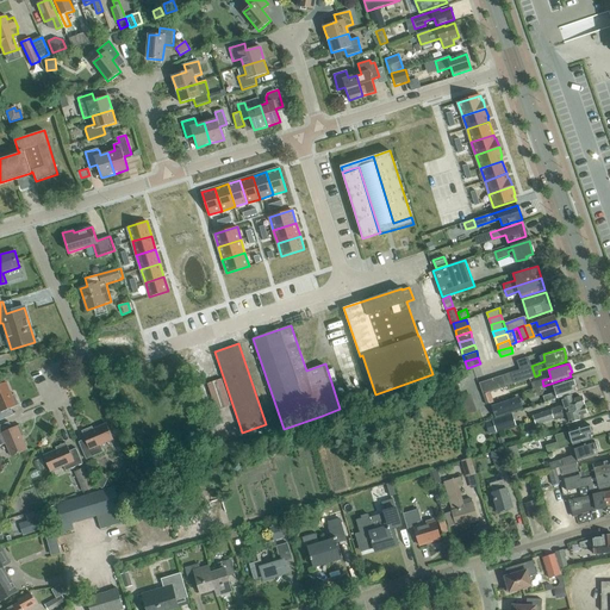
[(535,377),(531,366),(526,367),(529,379),(535,377)]
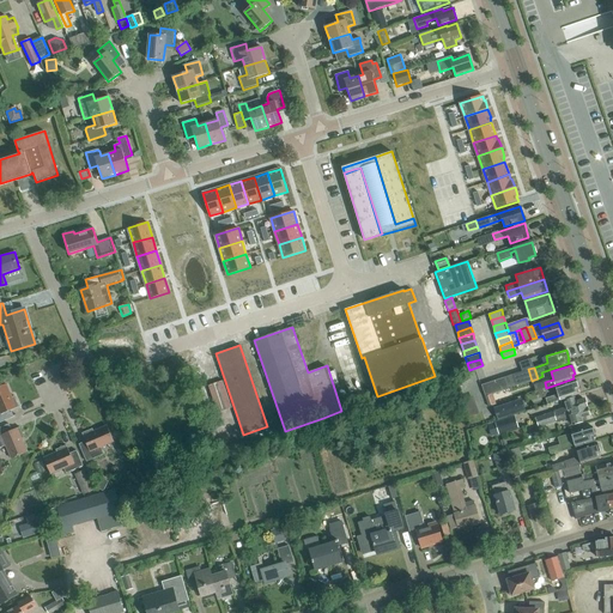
[(532,381),(528,369),(522,371),(526,382),(532,381)]
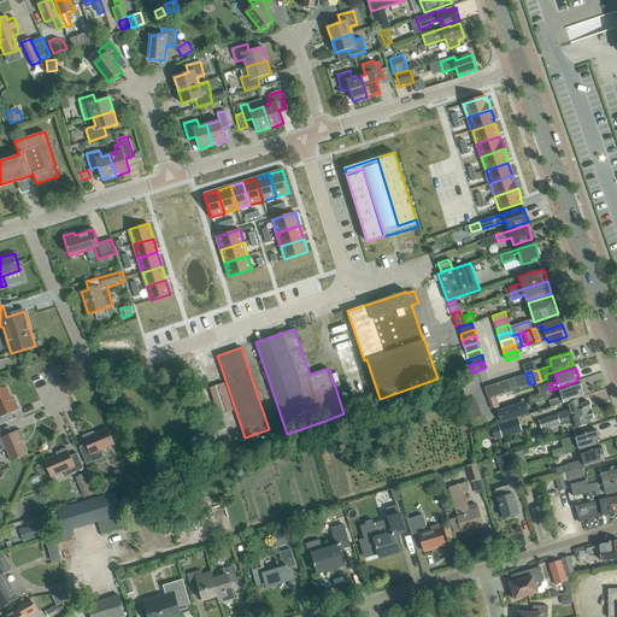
[(529,385),(526,374),(519,376),(523,387),(529,385)]
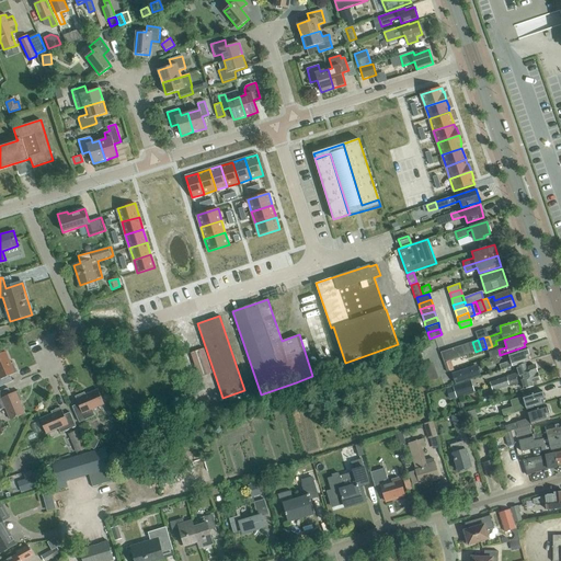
[(476,352),(472,342),(467,343),(471,354),(476,352)]
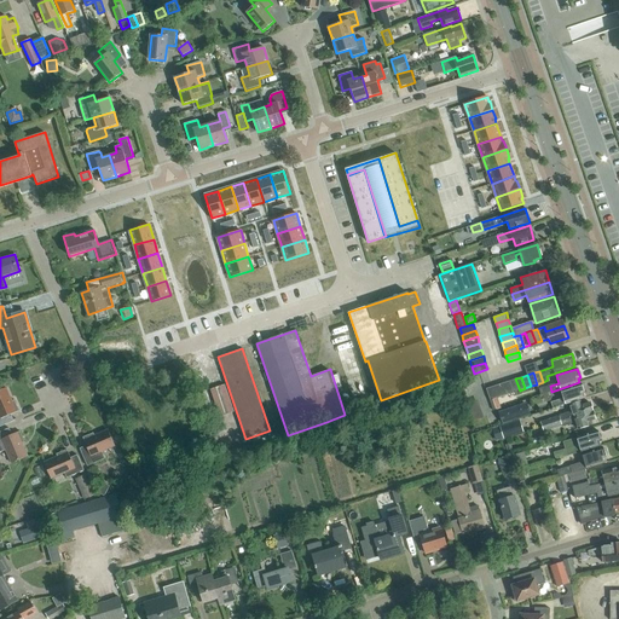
[(520,391),(515,379),(510,381),(514,392),(520,391)]
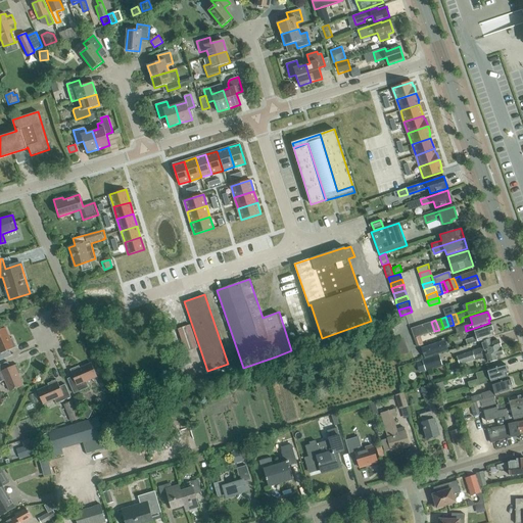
[(434,331),(431,322),(426,324),(429,333),(434,331)]
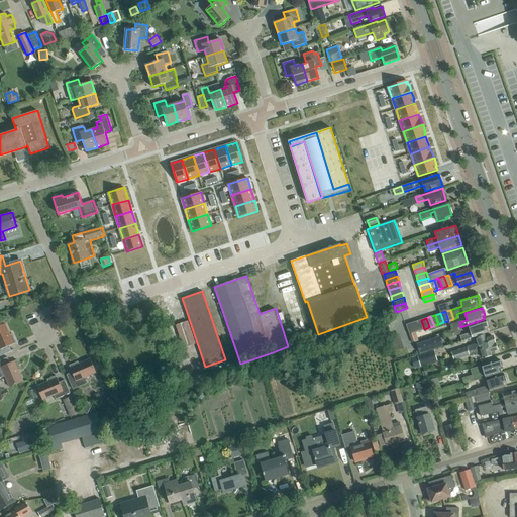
[(424,329),(421,320),(416,321),(419,331),(424,329)]
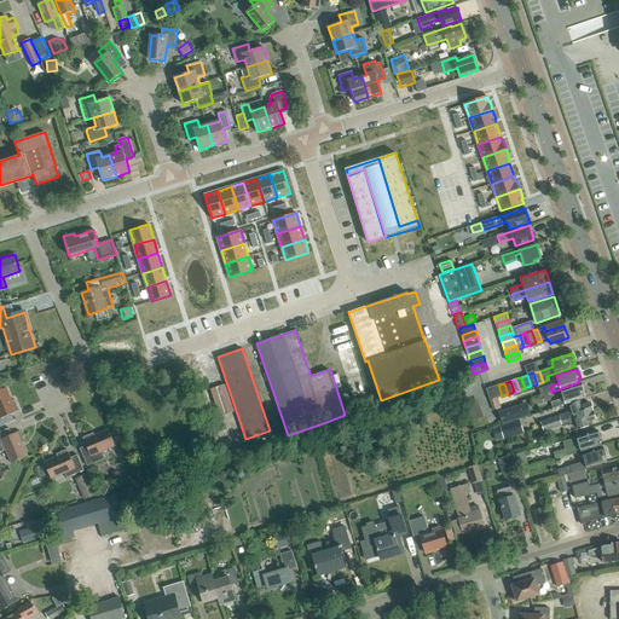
[(584,394),(585,393),(582,383),(561,391),(565,398),(555,401),(557,408),(585,398),(584,394)]
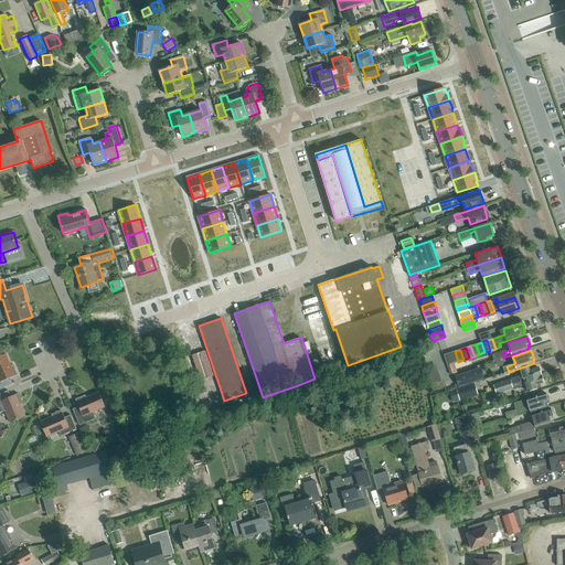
[(458,362),(455,351),(449,353),(452,363),(458,362)]
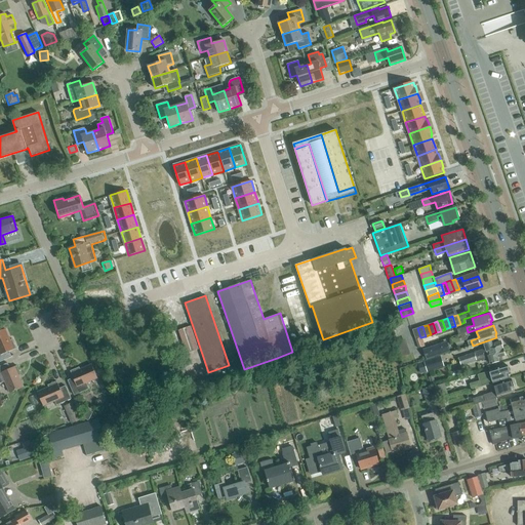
[(9,351),(16,348),(12,339),(10,339),(5,328),(0,330),(0,361),(11,357),(9,351)]
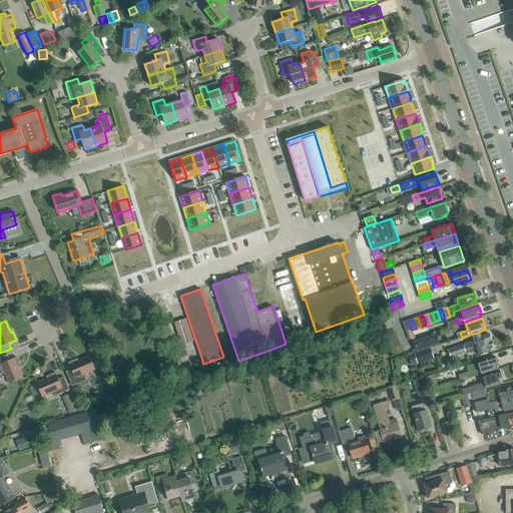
[(411,330),(408,321),(403,323),(406,332),(411,330)]
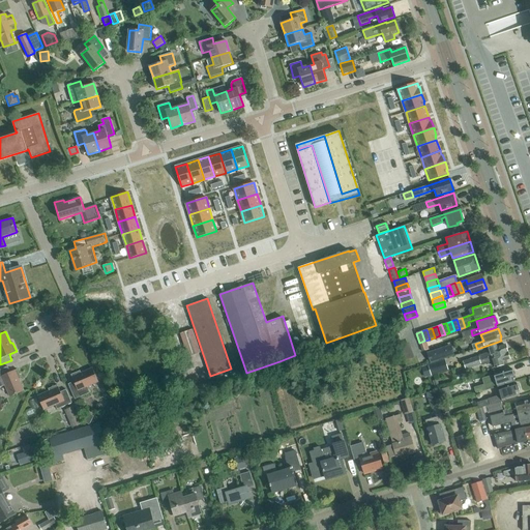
[(507,352),(505,345),(501,346),(500,343),(497,344),(488,347),(490,353),(478,356),(480,360),(507,352)]
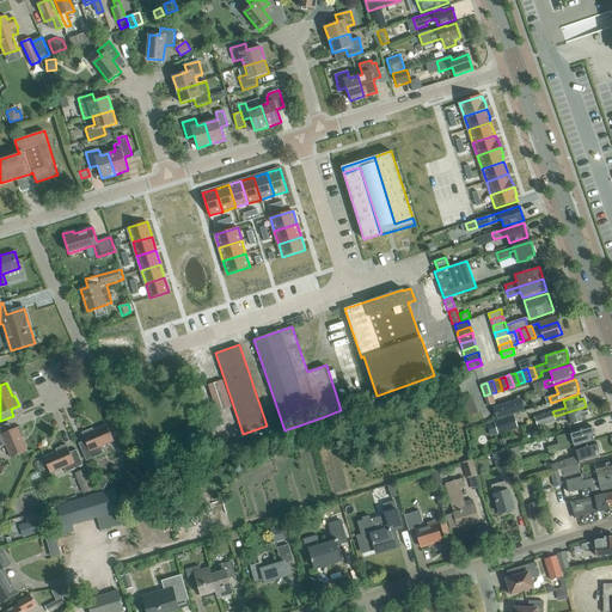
[(496,420),(524,411),(519,399),(493,408),(496,420)]
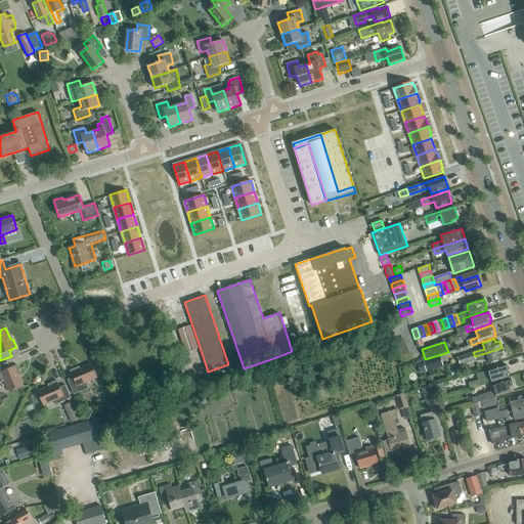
[(500,356),(505,355),(501,348),(475,356),(473,352),(466,355),(468,362),(487,356),(489,363),(498,360),(497,360),(501,359),(500,356)]
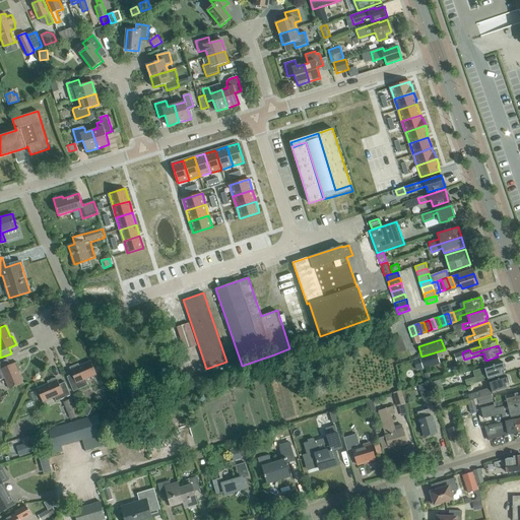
[(440,364),(437,352),(420,358),(424,368),(440,364)]
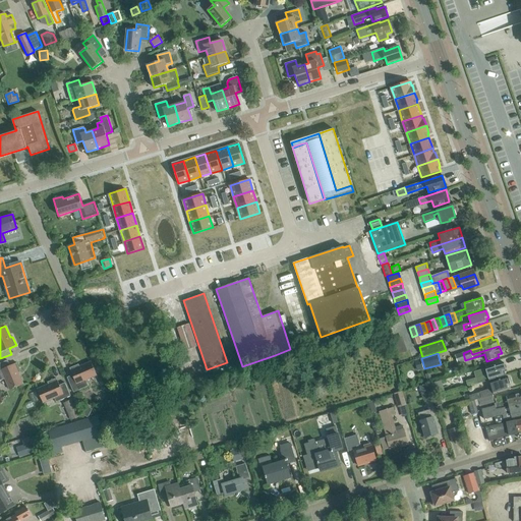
[(465,360),(463,353),(455,355),(458,363),(465,360)]
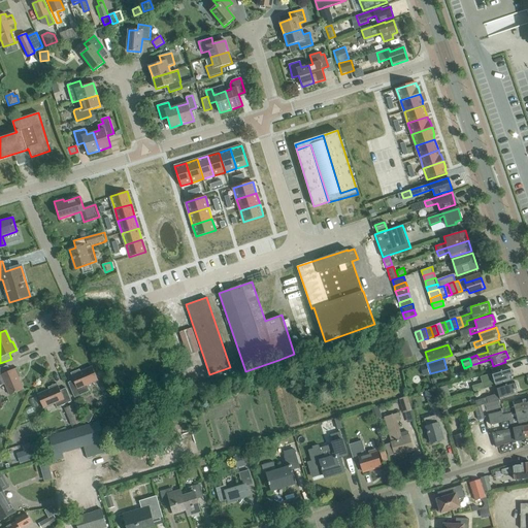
[(8,365),(0,368),(0,386),(5,384),(9,395),(24,389),(19,377),(21,376),(18,367),(10,370),(8,365)]
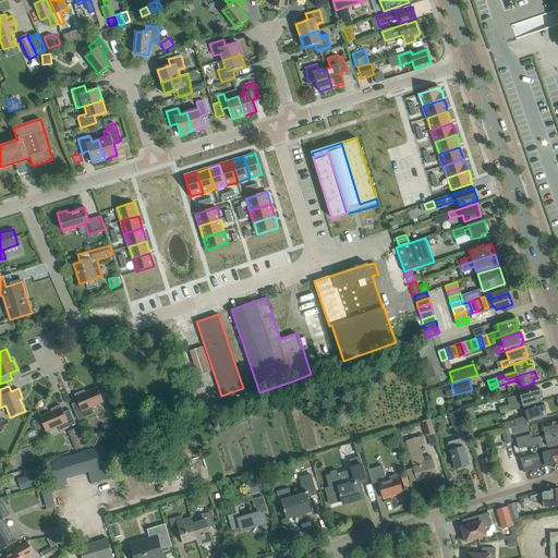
[(92,407),(104,402),(97,387),(85,392),(85,390),(75,395),(79,401),(72,404),(79,420),(95,413),(92,407)]
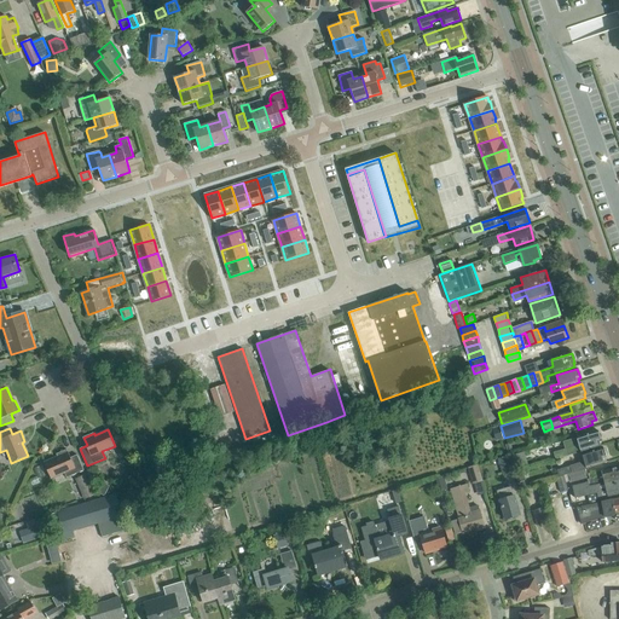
[(599,441),(601,441),(599,431),(577,437),(579,443),(554,450),(556,460),(600,446),(599,441)]
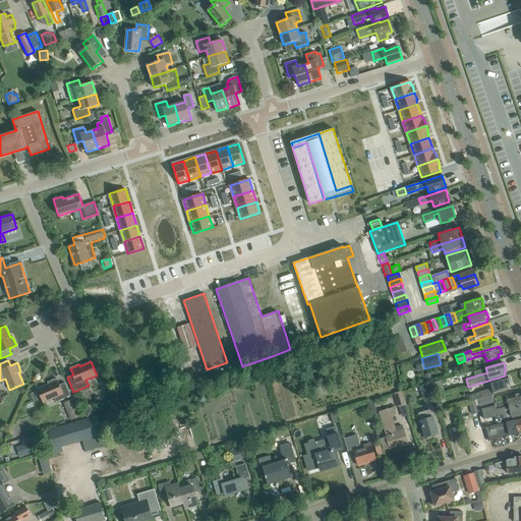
[(493,389),(479,392),(468,396),(470,401),(481,397),(494,394),(510,389),(509,385),(510,385),(508,377),(490,382),(493,389)]
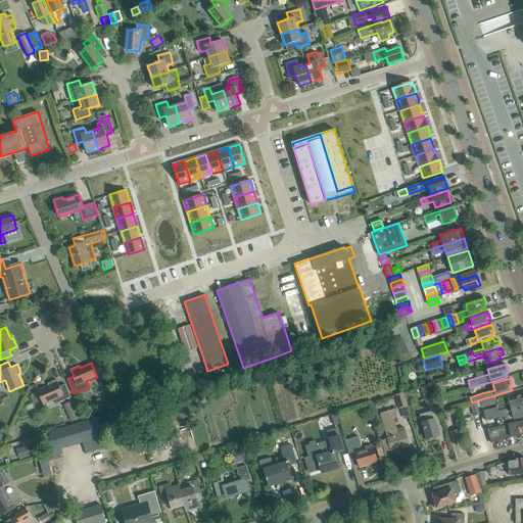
[(56,403),(72,397),(65,384),(60,386),(57,380),(48,383),(49,386),(38,390),(44,405),(55,399),(56,403)]
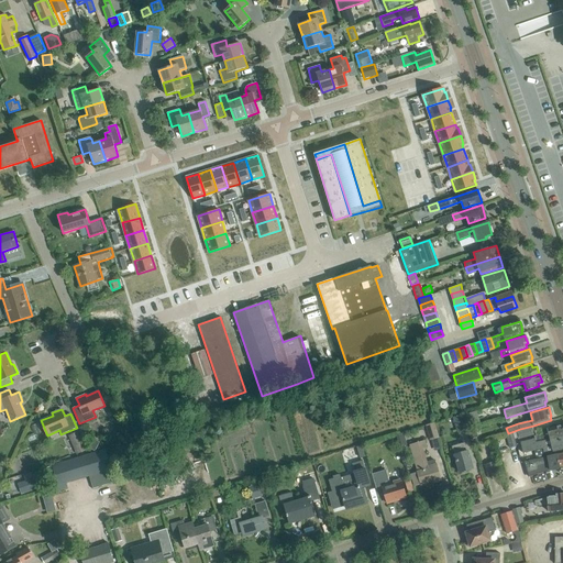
[(475,411),(463,415),(466,426),(478,422),(475,411)]
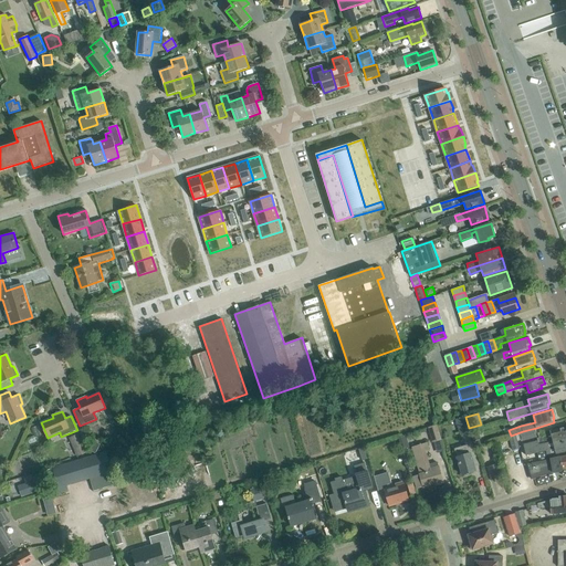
[(469,432),(463,417),(456,419),(460,435),(469,432)]
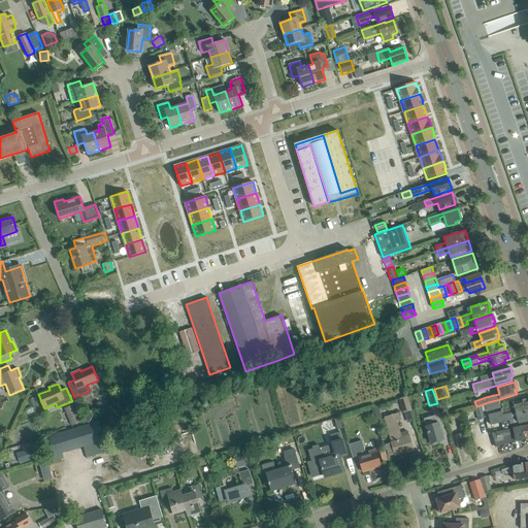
[(404,413),(410,410),(407,397),(400,399),(404,413)]
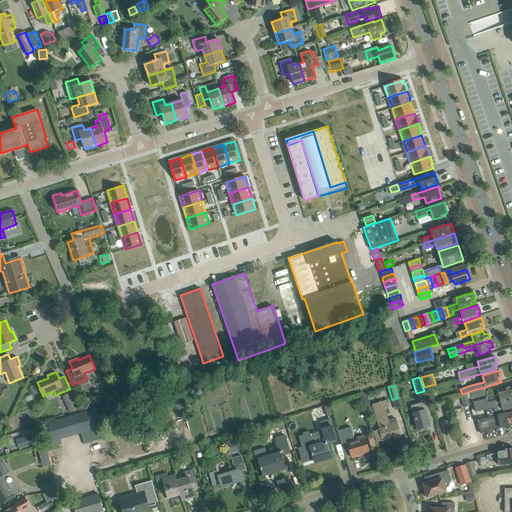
[(486,396),(487,402),(511,396),(511,386),(498,390),(499,396),(495,397),(495,394),(486,396)]
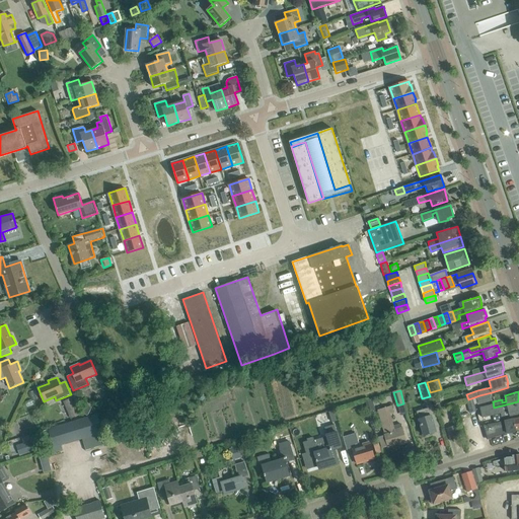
[(441,402),(438,395),(432,397),(434,404),(441,402)]
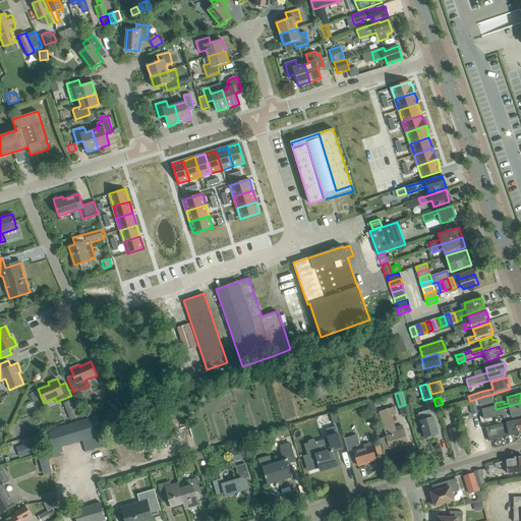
[(64,405),(71,421),(79,417),(72,401),(64,405)]
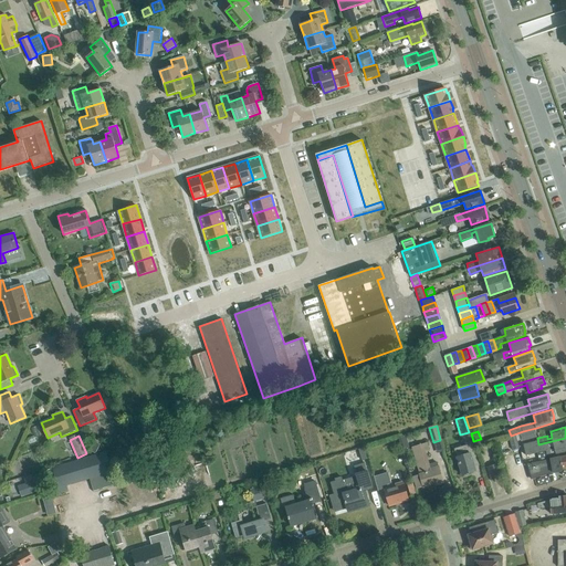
[(520,449),(515,436),(509,438),(512,450),(520,449)]
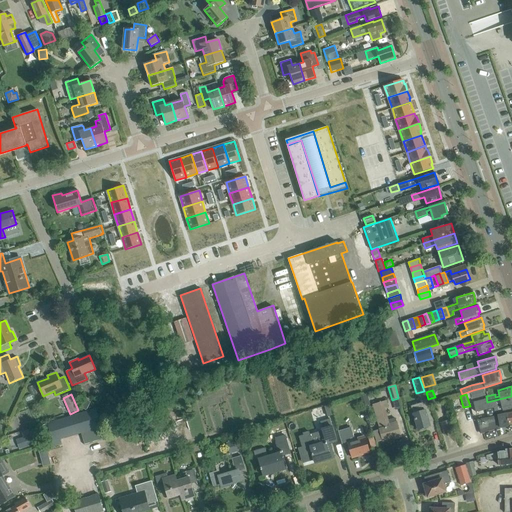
[(511,408),(511,396),(487,402),(489,407),(501,404),(503,410),(511,408)]
